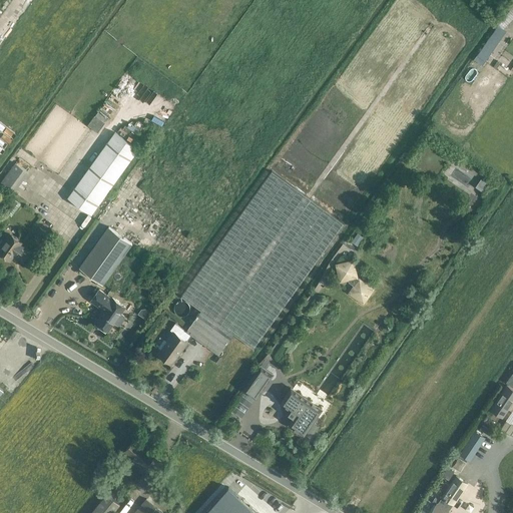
[(474,60),(482,66),(505,35),(501,33),(504,29),(499,25),(474,60)]
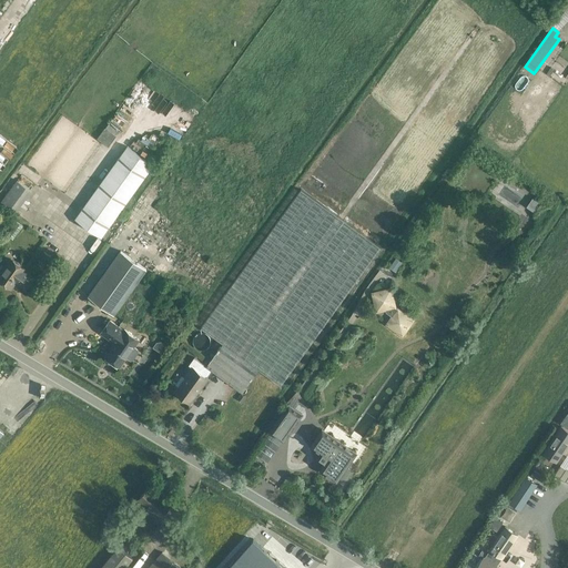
[(109,144),(120,131),(115,128),(108,137),(103,132),(100,137),(109,144)]
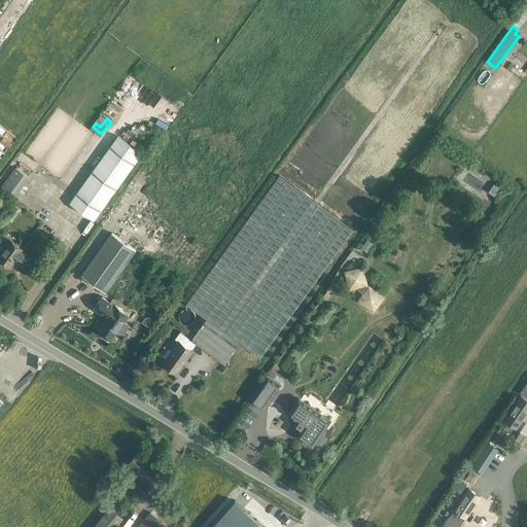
[(94,220),(142,153),(118,136),(70,203),(94,220)]
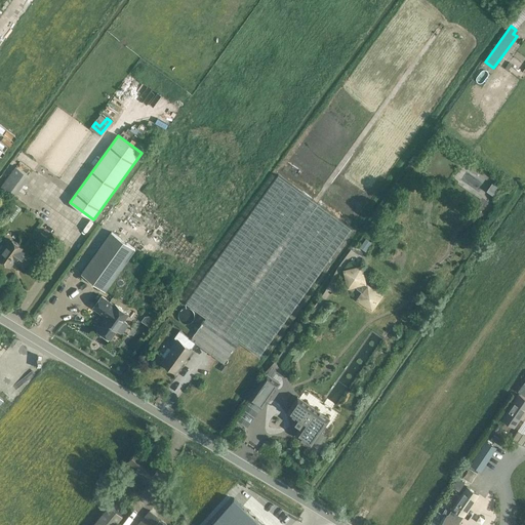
[(15,167),(2,187),(15,197),(30,177),(15,167)]
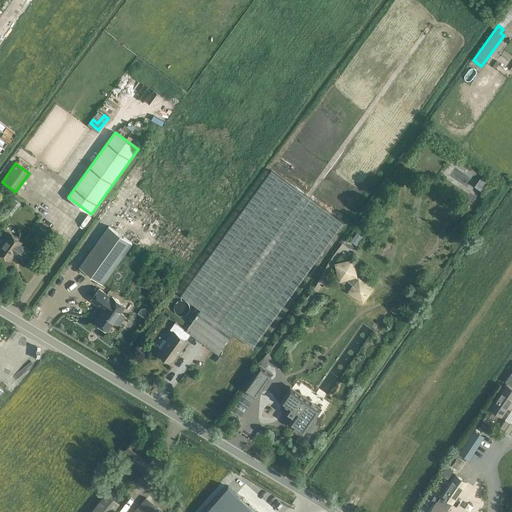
[(345,222),(273,169),(207,254),(281,304),(345,222)]
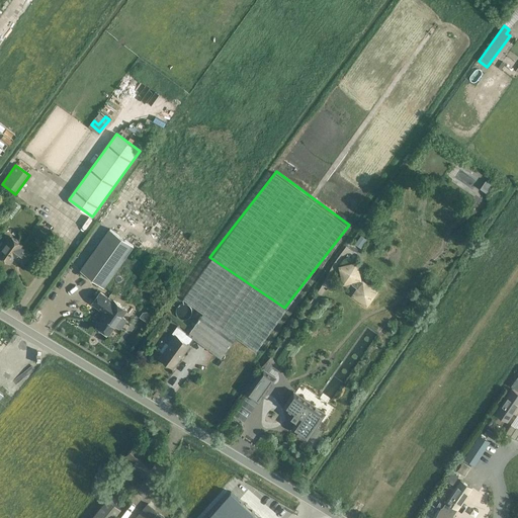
[(494,186),(486,181),(480,189),(489,194),(494,186)]
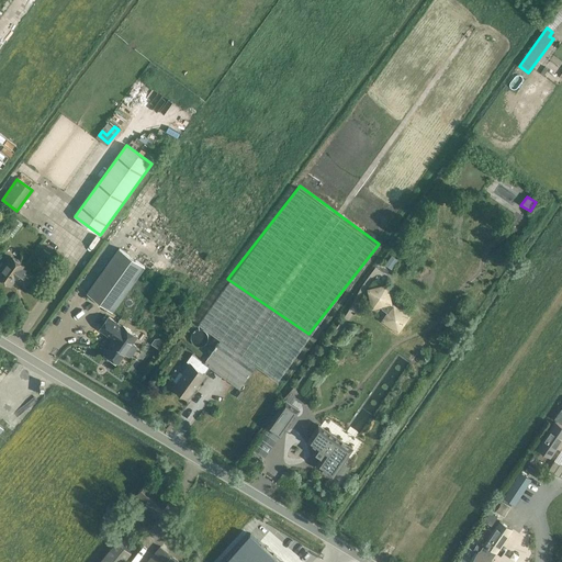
[(120,248),(87,293),(113,312),(146,267),(120,248)]
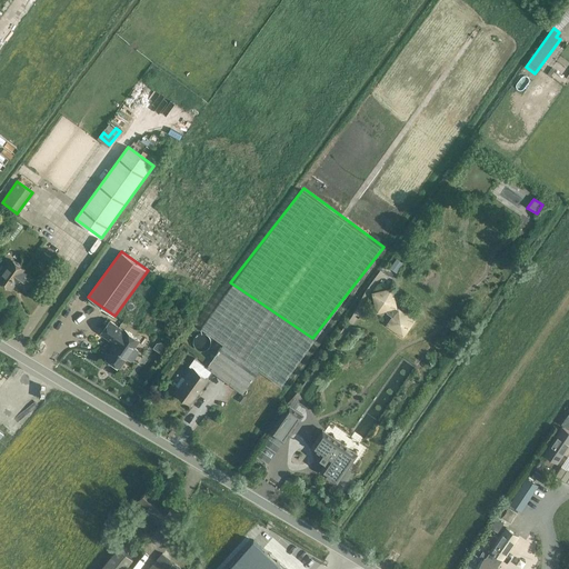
[(27,270),(12,260),(0,277),(0,280),(11,288),(16,281),(26,289),(35,277),(26,271),(27,270)]
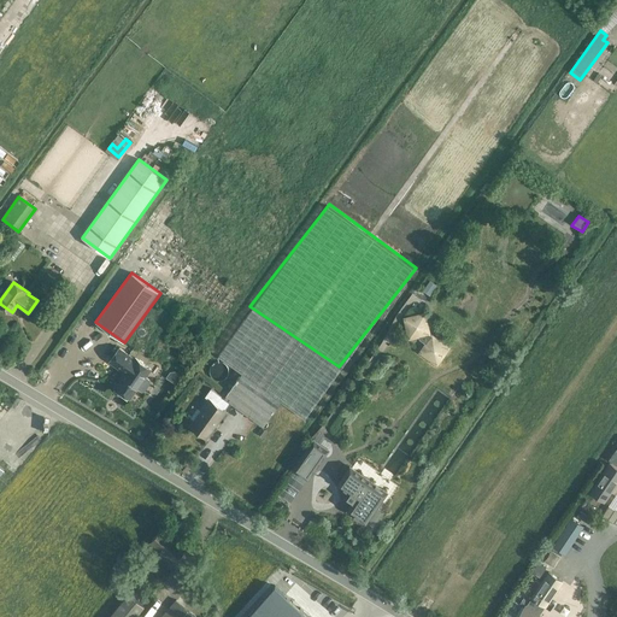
[(215,357),(224,363),(235,371),(217,398),(260,427),(278,400),(304,418),(339,366),(250,306),(215,357)]
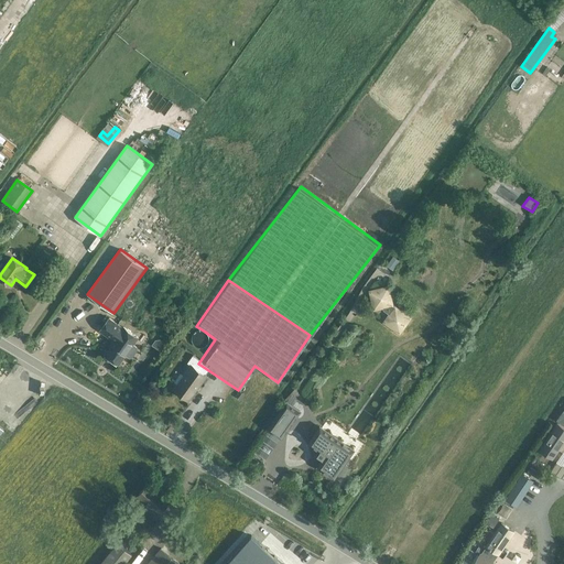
[(401,334),(413,315),(394,303),(390,284),(370,289),(373,307),(381,312),(390,311),(382,322),(401,334)]
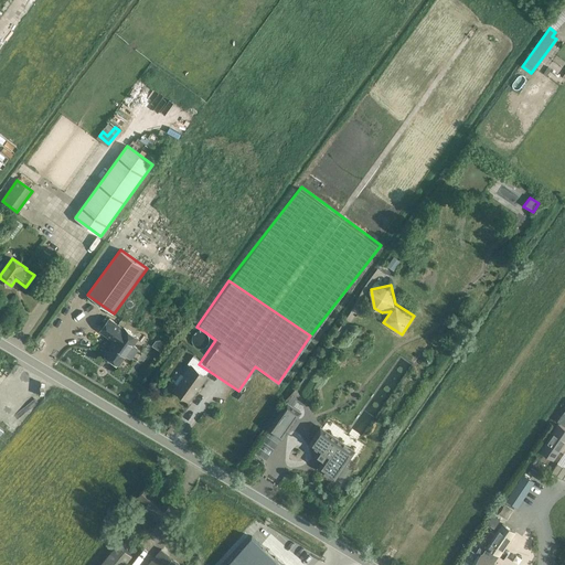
[(125,355),(128,358),(132,358),(136,352),(135,349),(130,345),(136,339),(121,328),(120,330),(106,320),(98,332),(113,342),(104,354),(118,364),(125,355)]
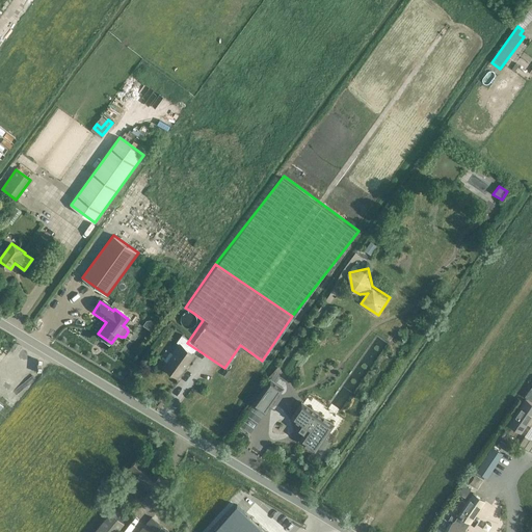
[(162,367),(179,379),(186,369),(185,368),(186,366),(187,367),(195,356),(178,344),(162,367)]
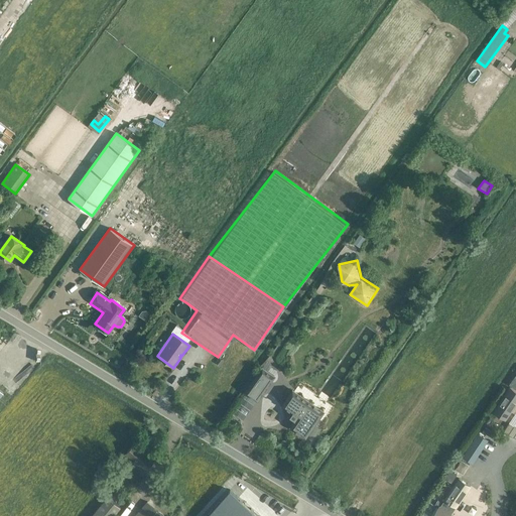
[(221,367),(225,362),(218,358),(217,360),(213,357),(211,359),(215,362),(215,363),(221,367)]
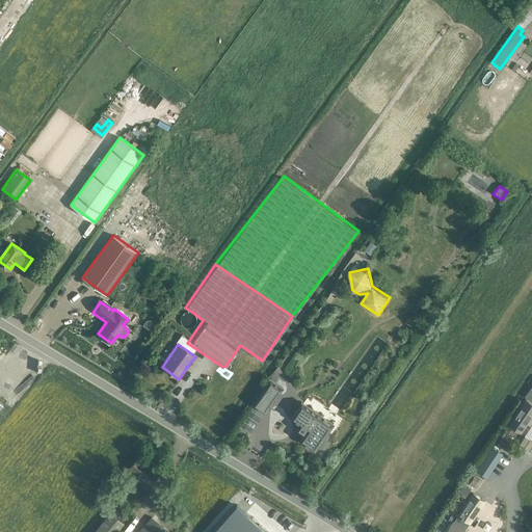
[(254,405),(265,414),(283,390),(270,381),(254,405)]
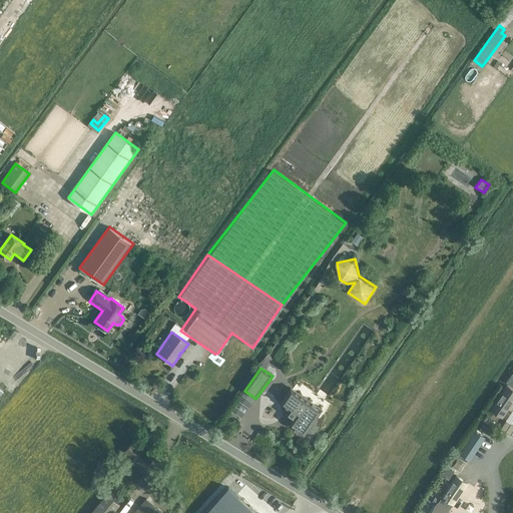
[(512,401),(512,389),(507,385),(491,409),(503,417),(512,401)]
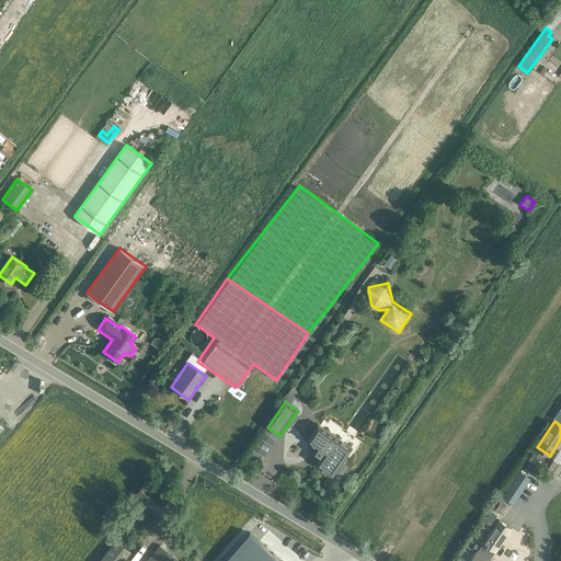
[(306,441),(318,449),(315,455),(320,458),(316,465),(333,477),(335,473),(341,477),(348,466),(343,462),(354,447),(318,423),(306,441)]
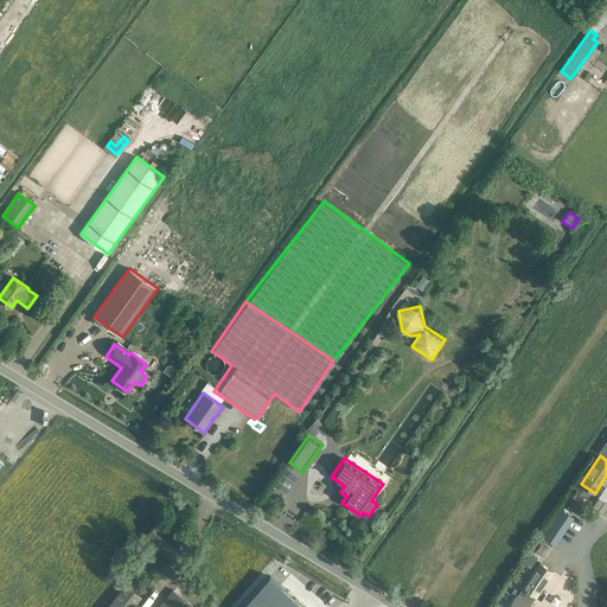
[(557,544),(576,517),(563,509),(545,536),(557,544)]
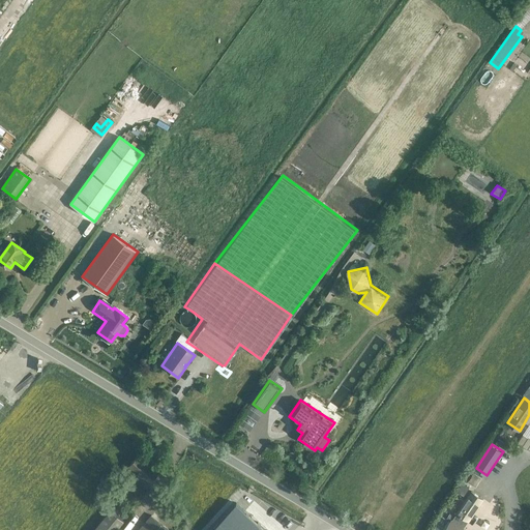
[(482,477),(473,472),(467,481),(476,487),(482,477)]
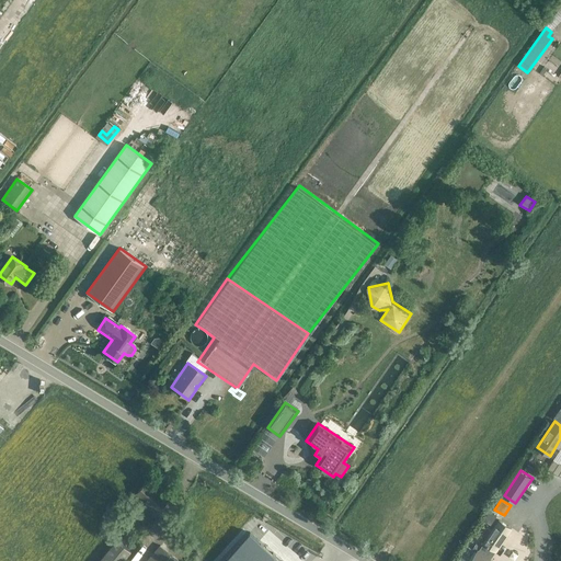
[(513,528),(500,519),(483,542),(485,544),(479,552),(478,551),(470,560),(492,560),(487,557),(492,548),(496,551),(513,528)]
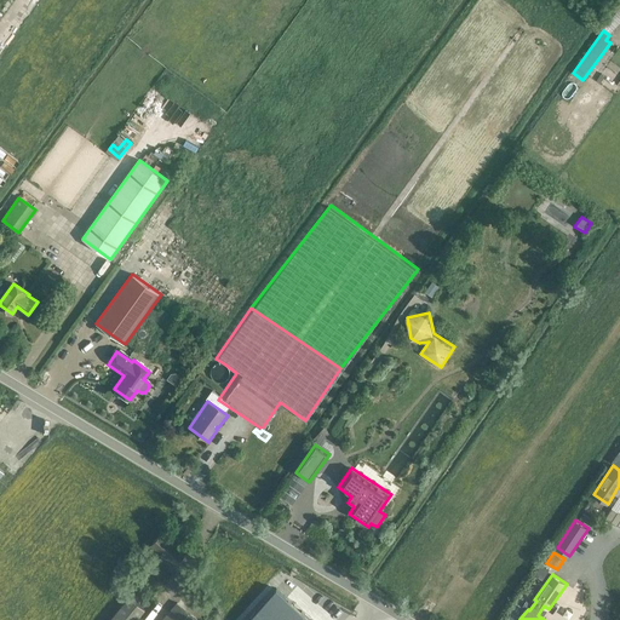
[(109,619),(136,619),(145,609),(130,596),(109,619)]
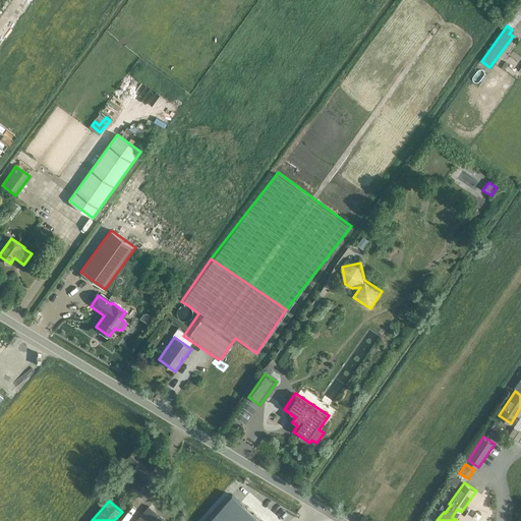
[(165,520),(149,507),(136,520),(165,520)]
